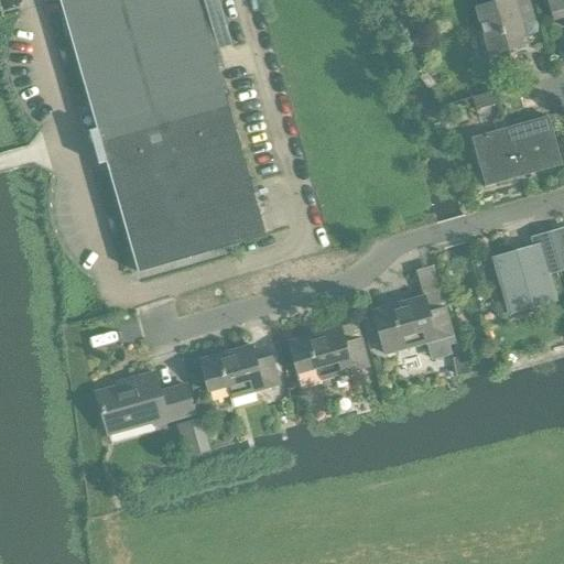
[(95,122),(223,86),(197,0),(62,0),(60,1),(61,2),(95,122)]
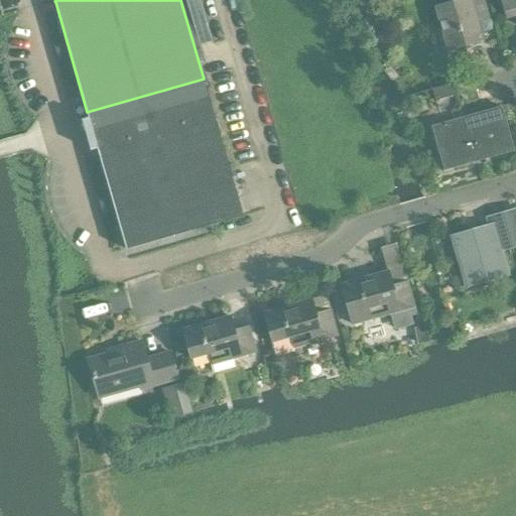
[(382,0),(381,15),(392,17),(395,1),(385,0),(382,0)]
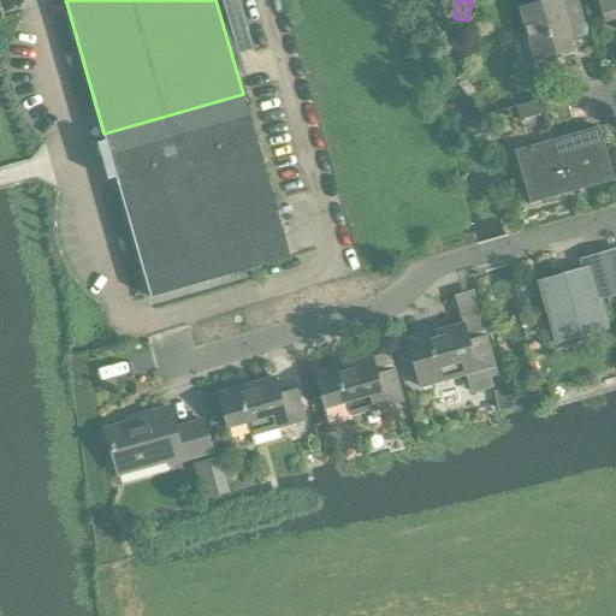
[(576,0),(551,0),(520,10),(534,60),(576,48),(569,24),(584,21),(576,0)]
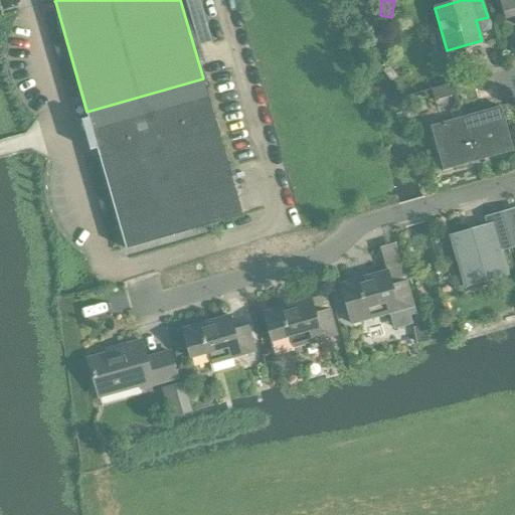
[(514,0),(499,0),(505,19),(514,16),(514,0)]
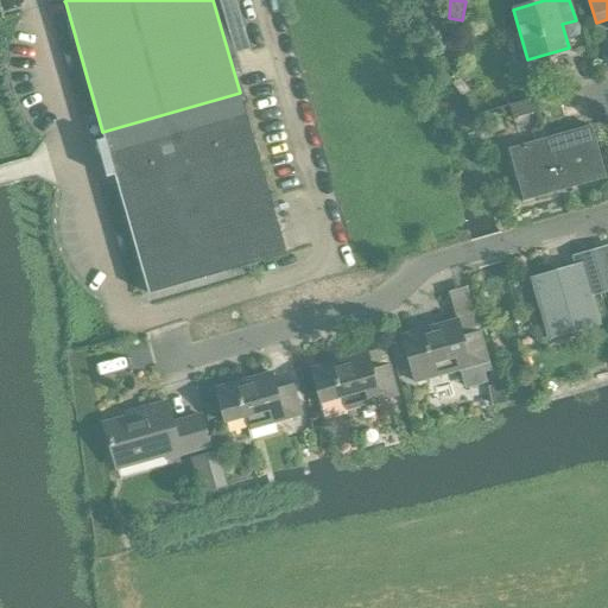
[(112,178),(115,177),(149,295),(286,255),(240,93),(102,132),(109,158),(106,159),(112,178)]
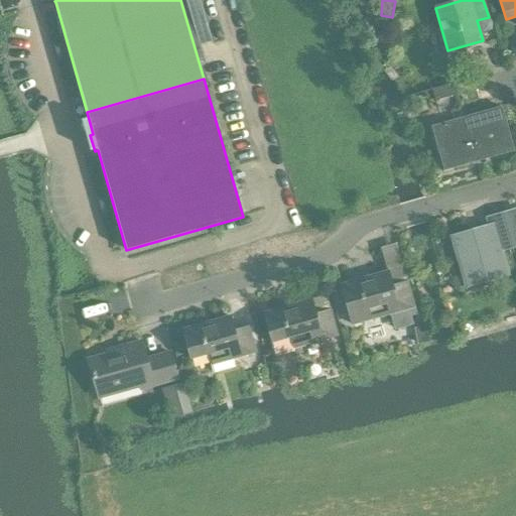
[(432,90),(435,102),(460,94),(457,83),(432,90)]
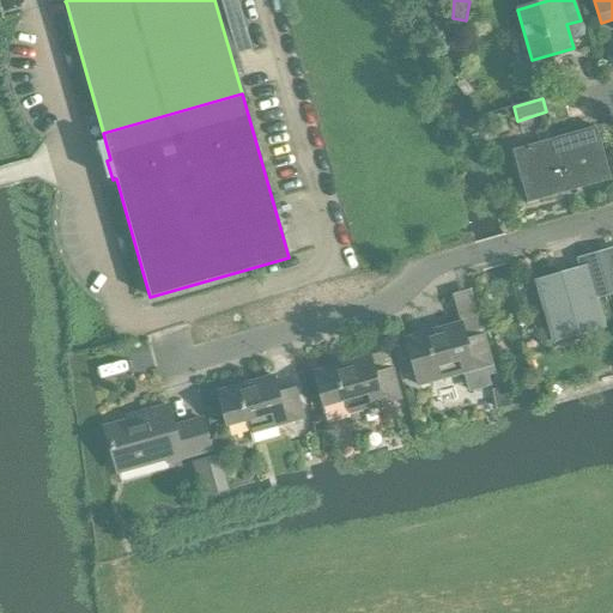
[(514,151),(528,202),(611,180),(595,128),(514,151)]
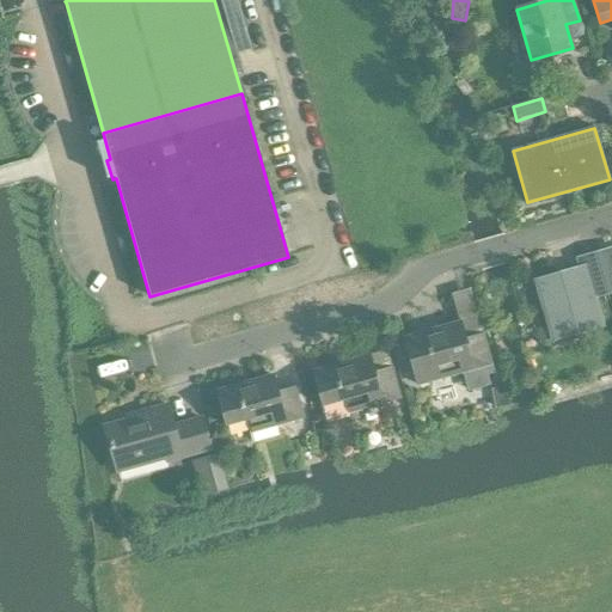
[(611,252),(598,257),(607,291),(611,288),(611,252)]
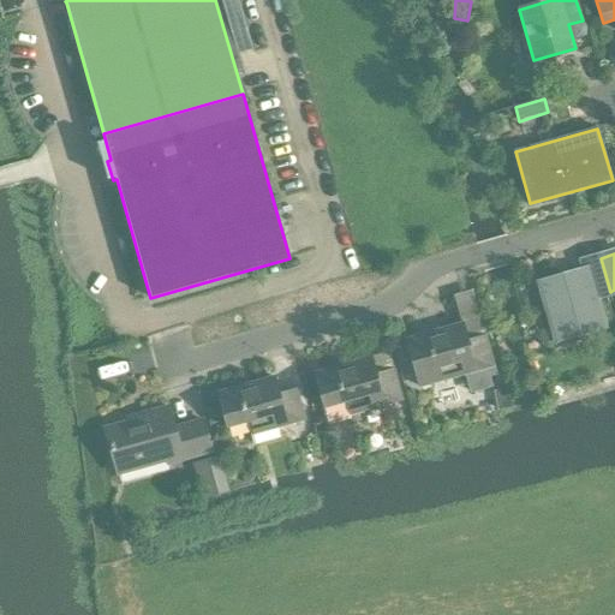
[(593,297),(610,292),(601,258),(584,263),(586,273),(541,286),(556,339),(603,326),(593,297)]
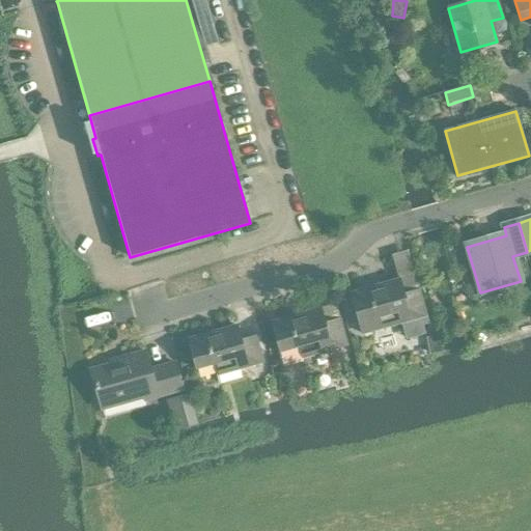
[(399,279),(351,294),(363,334),(393,326),(401,324),(426,316),(419,290),(403,295),(399,279)]
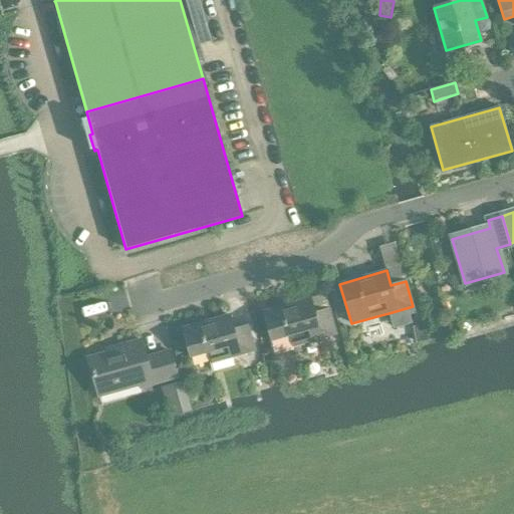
[(263,312),(271,341),(274,353),(304,344),(304,343),(335,334),(328,309),(314,313),(310,299),(263,312)]
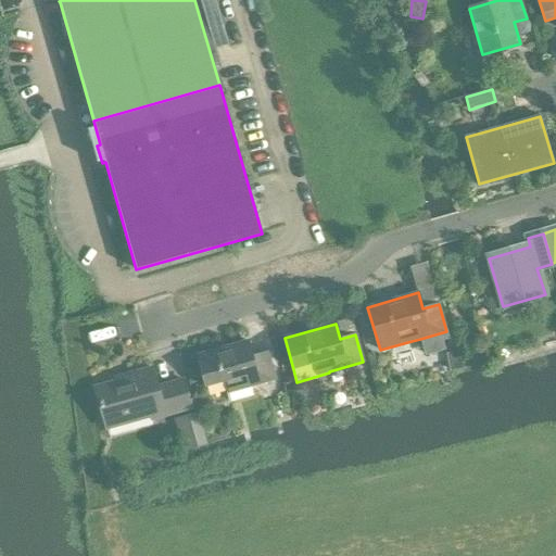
[(205,387),(225,381),(231,401),(251,395),(249,387),(276,380),(268,353),(252,357),(248,341),(197,355),(205,387)]
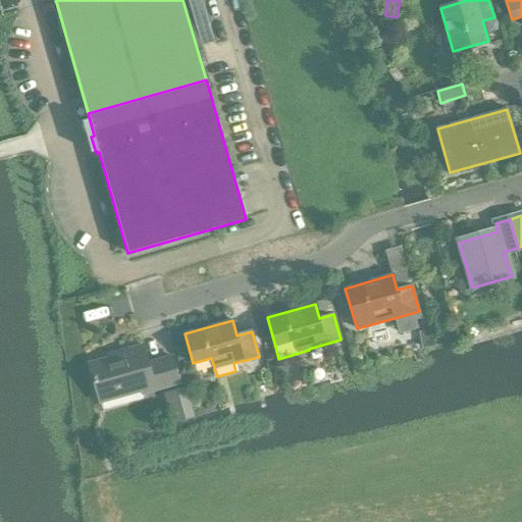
[(431,330),(420,333),(423,349),(434,347),(431,330)]
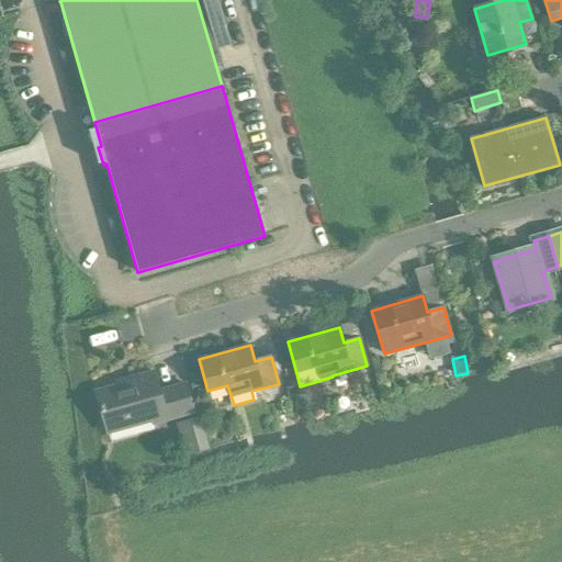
[(159,392),(153,372),(131,379),(132,382),(97,393),(102,413),(108,429),(153,417),(155,424),(193,413),(186,384),(159,392)]
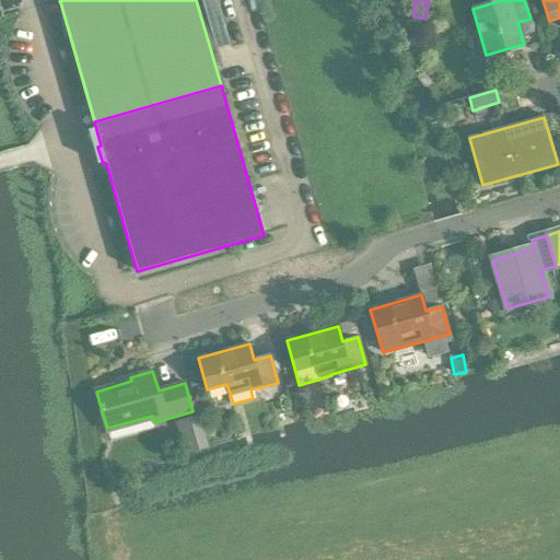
[(175,422),(185,454),(189,453),(209,447),(208,446),(199,415),(175,422)]
